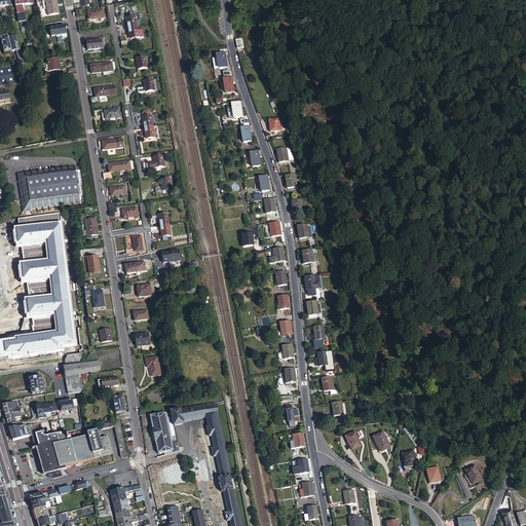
[(10,0),(7,0),(0,1),(0,7),(7,6),(8,9),(9,9),(9,10),(10,10),(10,8),(11,8),(10,6),(12,5),(10,0)]
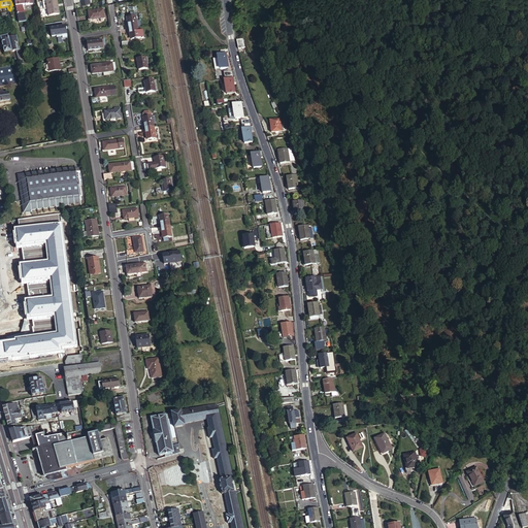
[(23,6),(21,0),(13,0),(17,14),(24,13),(23,6)]
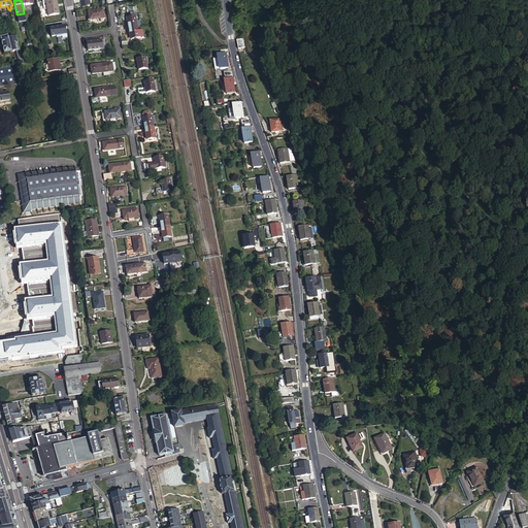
[(57,7),(55,0),(53,0),(42,2),(44,10),(47,9),(48,17),(60,14),(58,7),(57,7)]
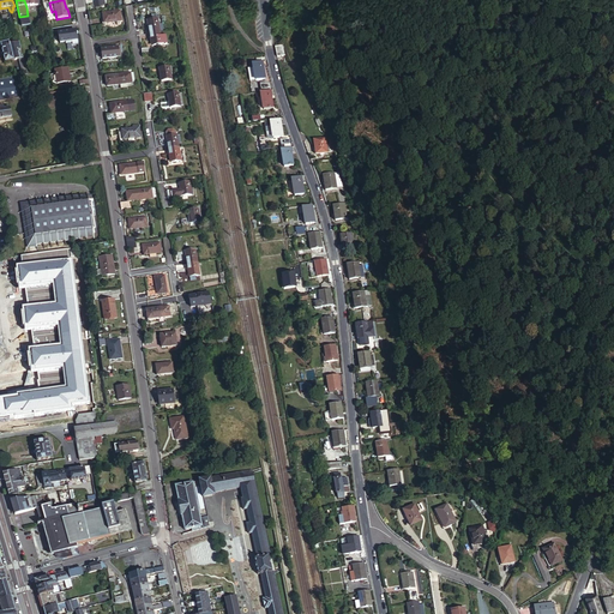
[(121,20),(120,11),(103,14),(104,23),(121,20)]
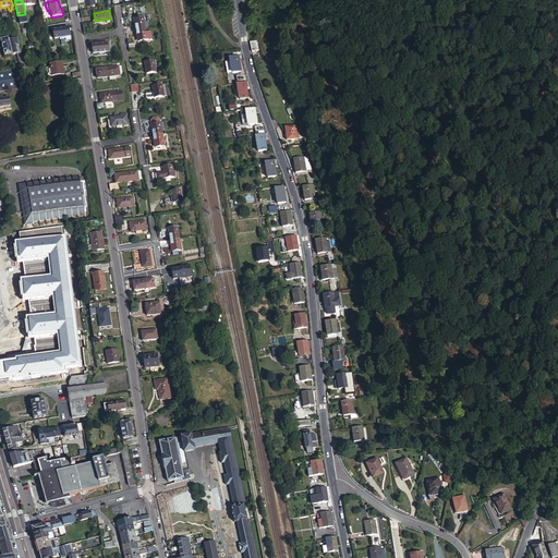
[(25,14),(17,15),(20,25),(27,23),(25,14)]
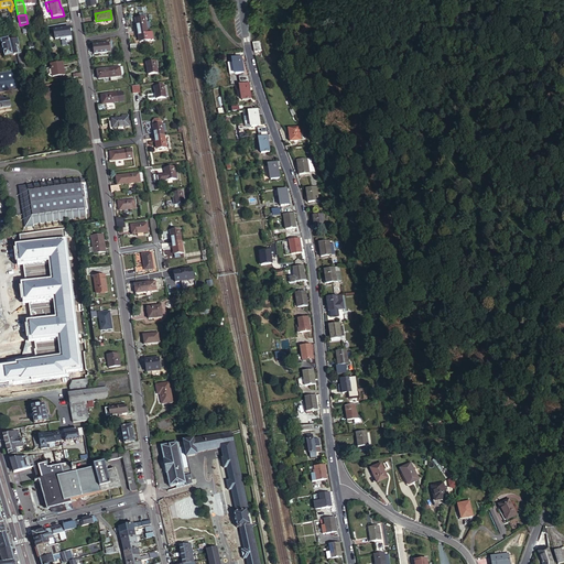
[(145,18),(138,19),(139,22),(137,22),(138,31),(148,29),(145,18)]
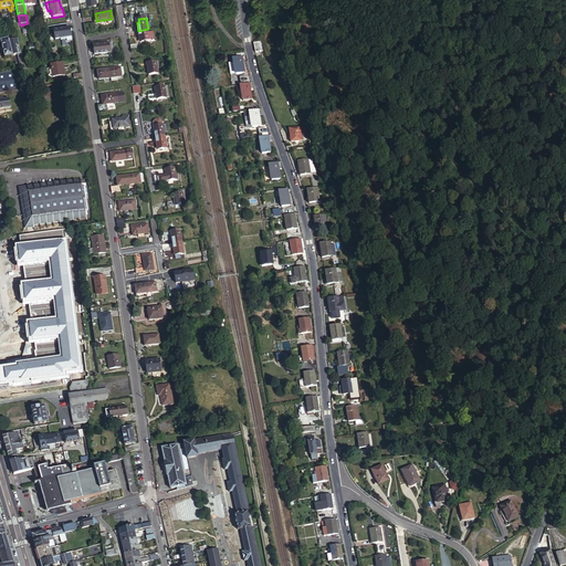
[(71,28),(54,31),(56,39),(61,38),(61,40),(67,39),(67,40),(73,39),(71,31),(73,31),(72,29),(71,29),(71,28)]
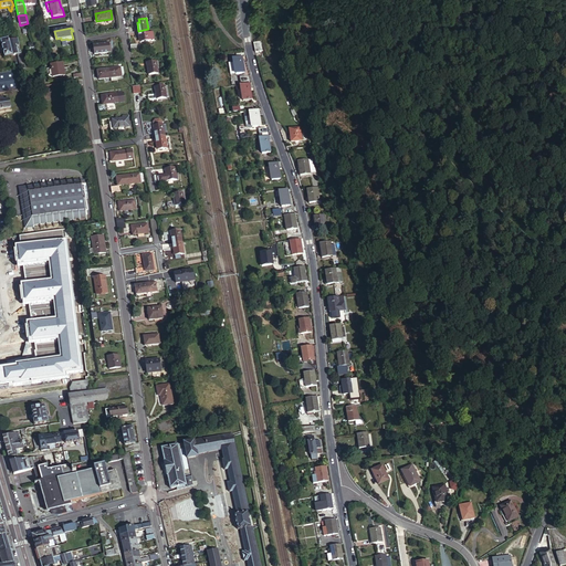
[(150,40),(148,29),(138,31),(140,40),(142,39),(143,42),(150,40)]
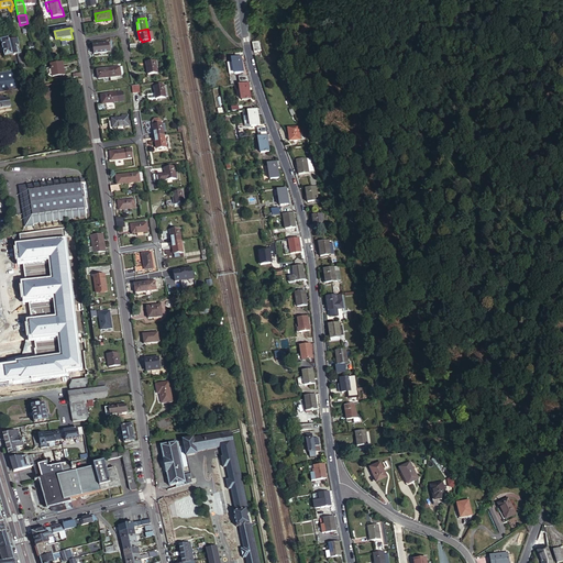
[(258,37),(251,40),(253,47),(253,50),(261,47),(258,37)]
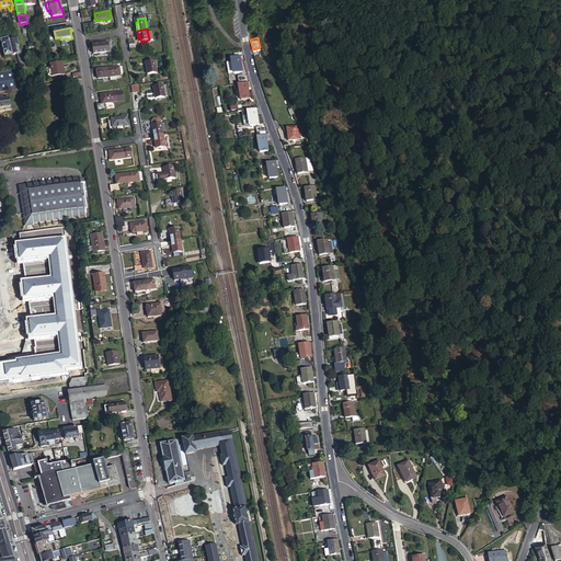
[(18,54),(22,68),(25,68),(21,54),(18,38),(9,41),(8,38),(1,41),(6,57),(18,54)]
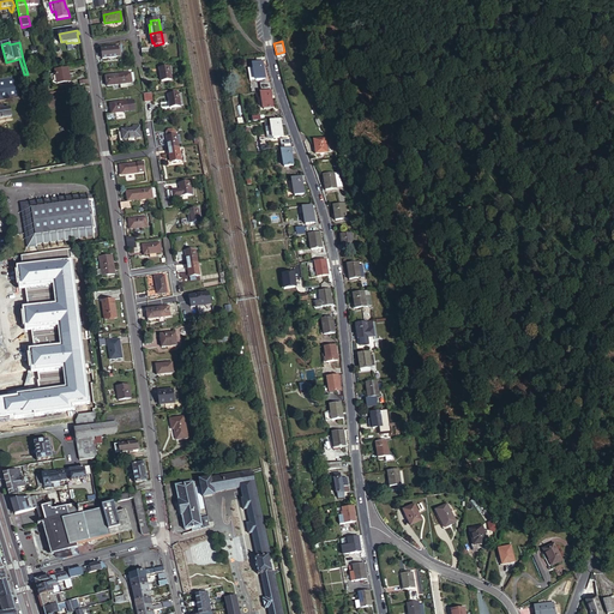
[(120,56),(119,47),(101,49),(103,59),(120,56)]
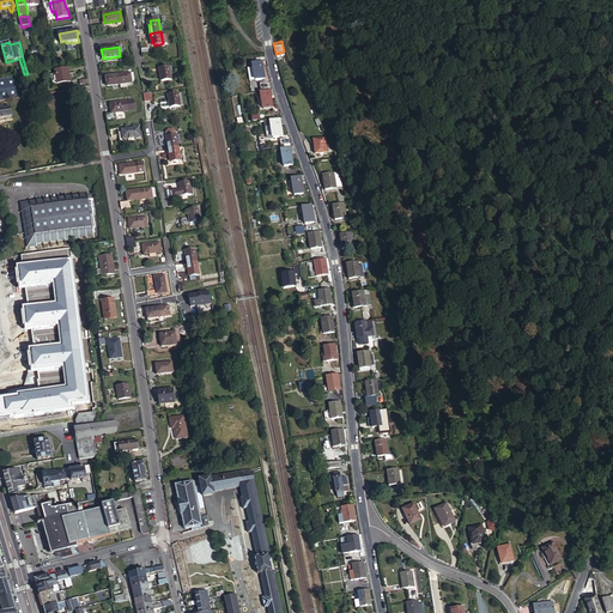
[(23,59),(28,74),(41,72),(38,61),(31,62),(29,56),(23,59)]
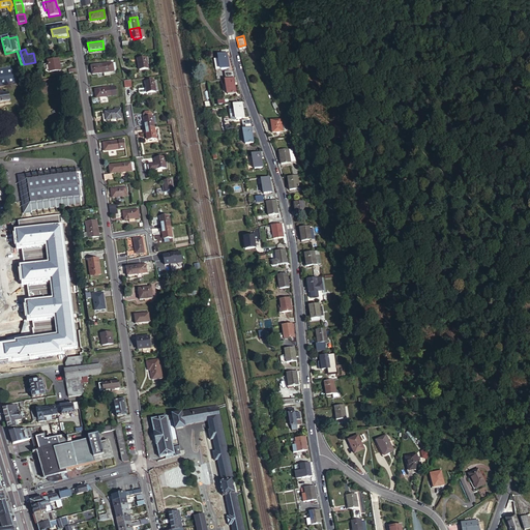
[(229,68),(227,54),(218,55),(215,55),(216,59),(214,59),(216,70),(229,68)]
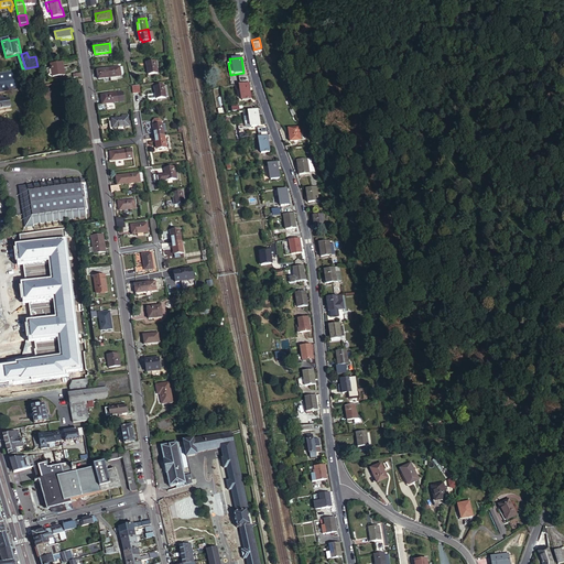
[(155,61),(149,62),(149,64),(147,64),(149,74),(158,72),(155,61)]
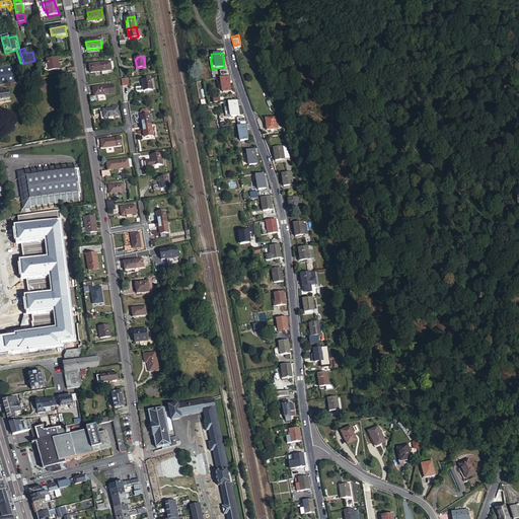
[(60,70),(58,58),(47,60),(49,72),(60,70)]
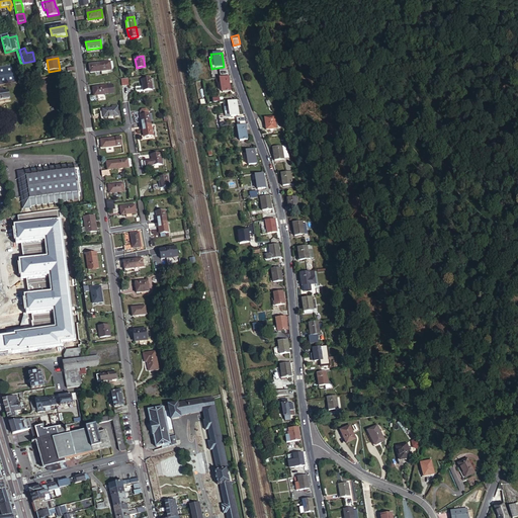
[(111,69),(109,61),(89,65),(91,72),(101,71),(102,74),(107,74),(106,70),(111,69)]
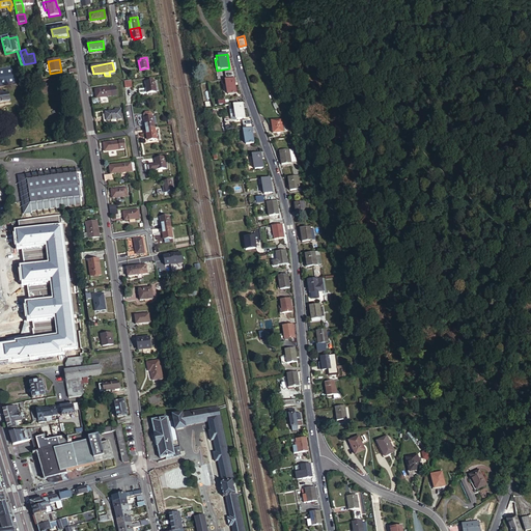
[(0,86),(9,86),(23,84),(21,64),(0,68),(0,86)]
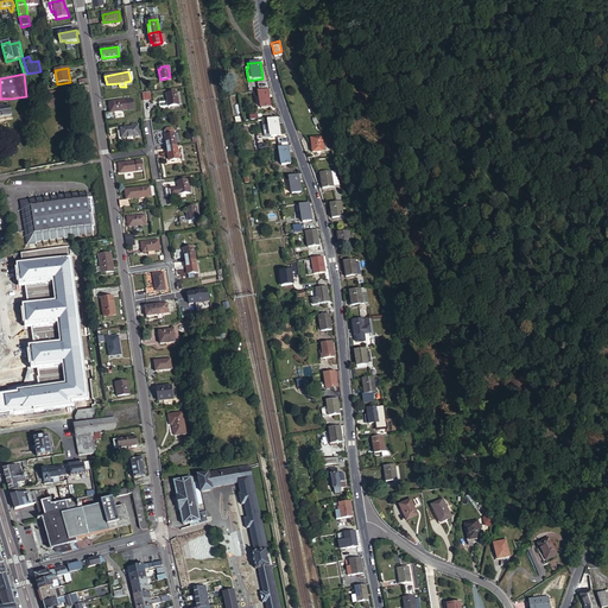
[(271,107),(268,90),(254,93),(255,96),(260,96),(263,108),(271,107)]
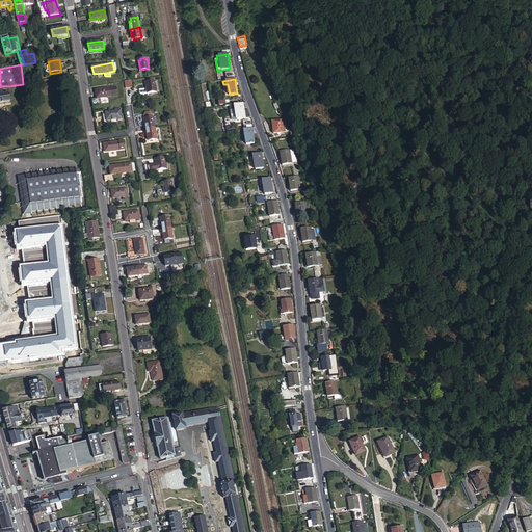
[(155,80),(148,81),(149,83),(145,83),(147,87),(138,88),(139,94),(157,90),(155,83),(158,83),(157,80),(155,80)]
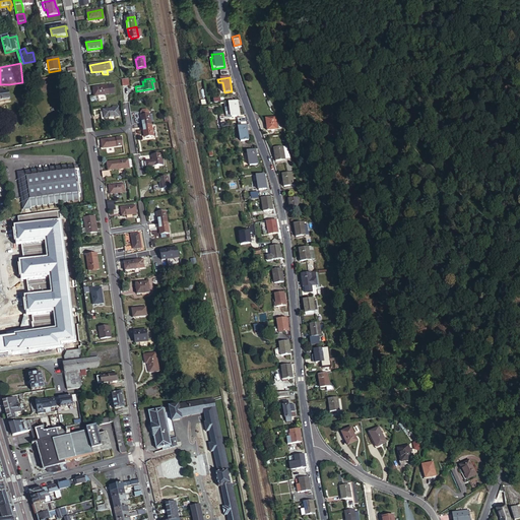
[(90,96),(91,103),(98,102),(96,95),(112,93),(110,85),(93,88),(94,95),(90,96)]
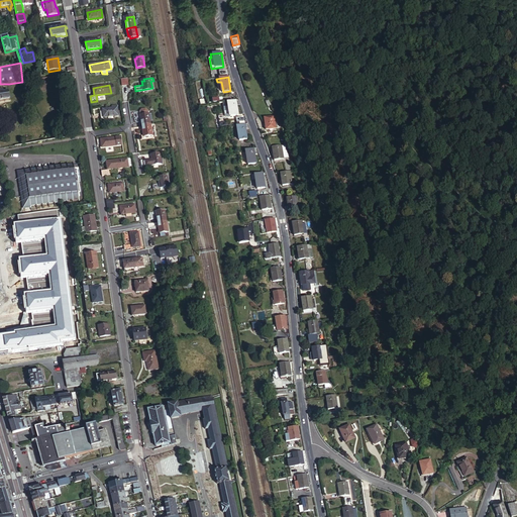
[(0,89),(0,87),(0,99),(11,97),(9,90),(3,91),(2,90),(1,89),(0,89)]
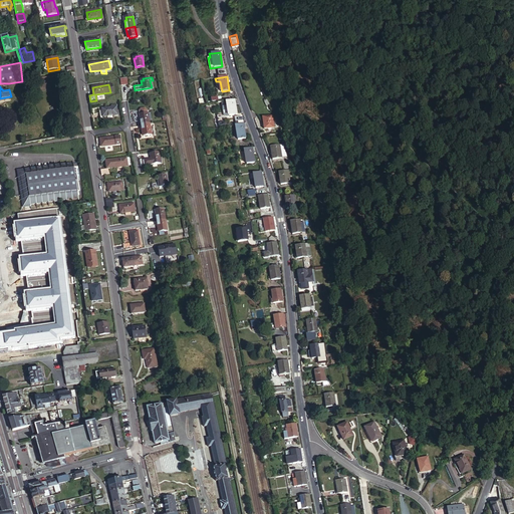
[(235,100),(223,102),(225,116),(230,115),(230,116),(238,114),(235,100)]
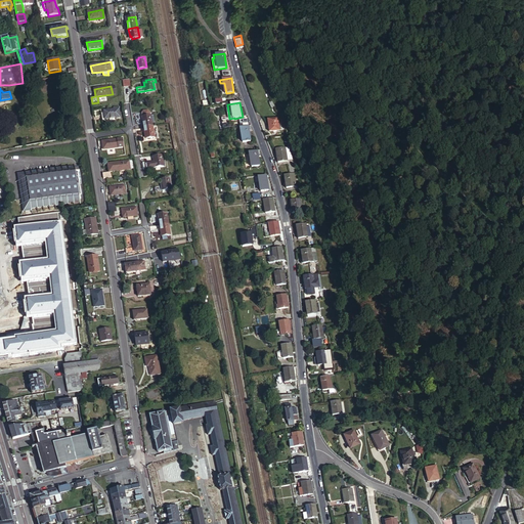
[(120,117),(119,108),(114,110),(104,112),(104,113),(101,113),(103,122),(106,121),(105,119),(120,117)]
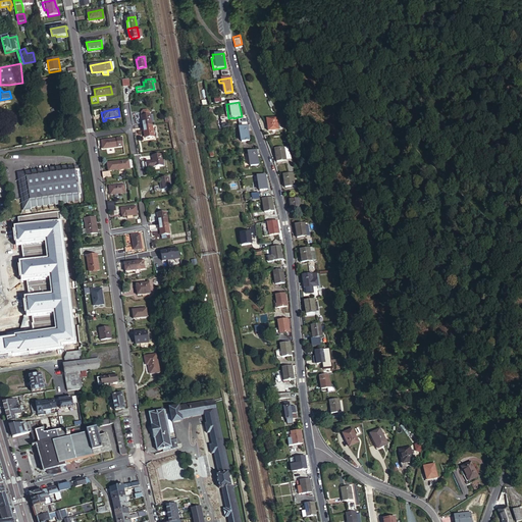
[(144,127),(153,125),(151,114),(144,116),(144,118),(142,118),(144,127)]
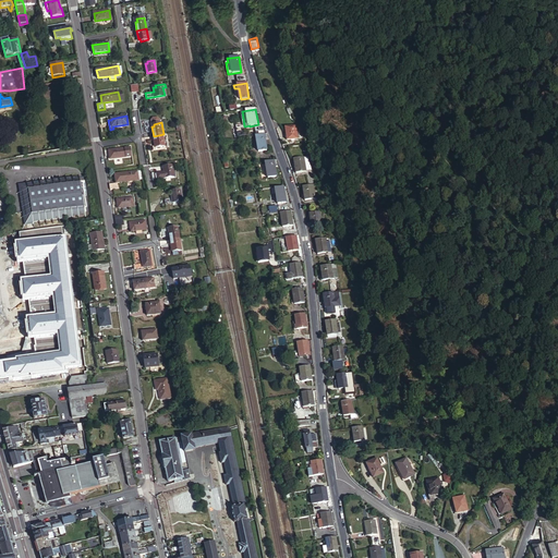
[(266,130),(265,126),(256,128),(258,136),(266,135),(268,134),(267,133),(267,132),(266,130)]
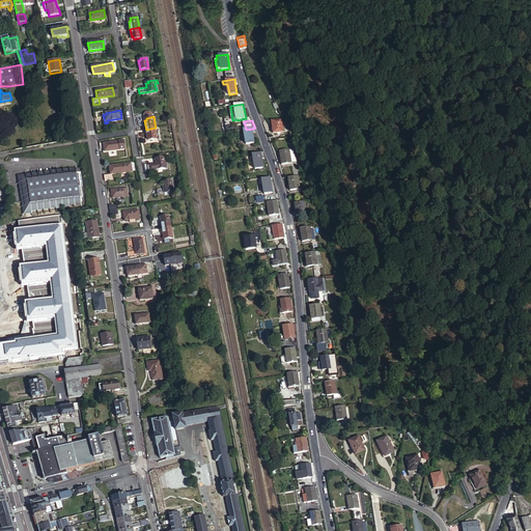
[(283,133),(281,120),(273,121),(274,134),(283,133)]
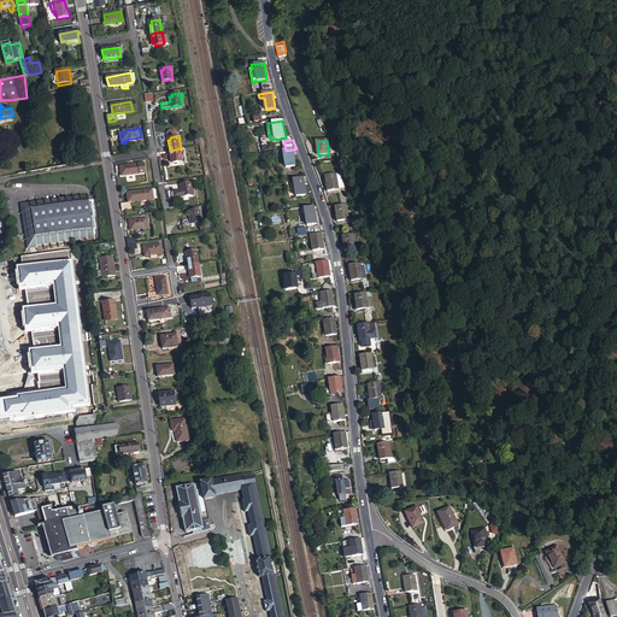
[(182,162),(181,148),(170,151),(171,160),(174,160),(175,163),(182,162)]
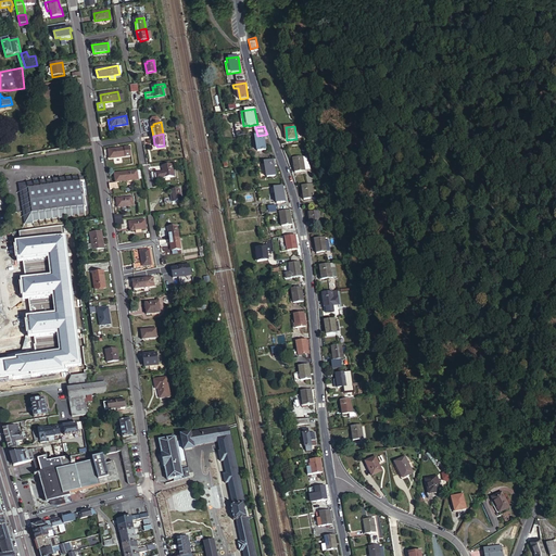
[(257,136),(256,136),(258,152),(267,150),(265,135),(257,136)]
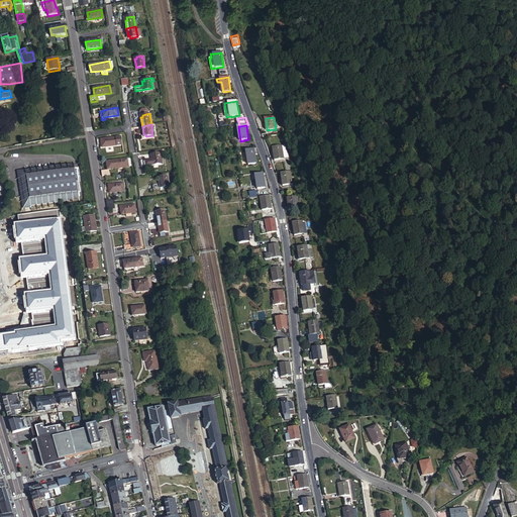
[(117,145),(116,137),(101,139),(102,143),(99,143),(100,148),(102,147),(117,145)]
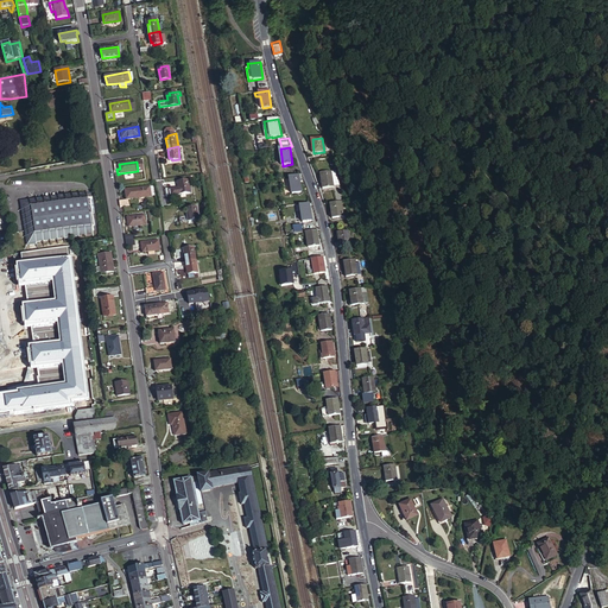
[(341,185),(339,170),(321,173),(324,190),(335,188),(335,187),(341,185)]
